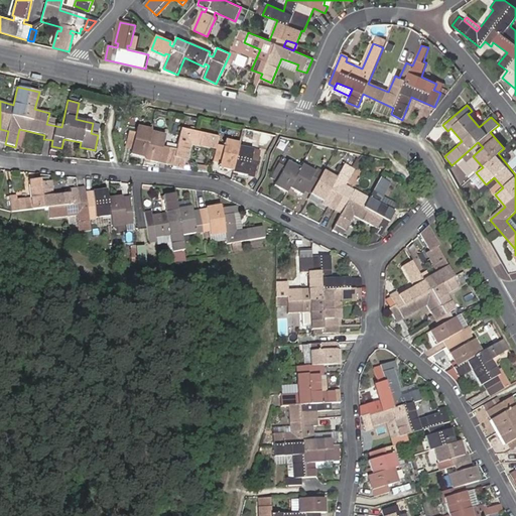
[(218,137),(180,128),(175,149),(161,146),(164,136),(150,133),(151,131),(137,128),(135,133),(128,131),(125,147),(131,149),(131,153),(145,156),(144,159),(172,165),(174,157),(184,160),(188,142),(216,148),(213,160),(220,162),(219,166),(248,173),(247,175),(254,177),(257,162),(250,160),(253,149),(238,146),(239,144),(224,141),(223,146),(217,145),(218,137)]
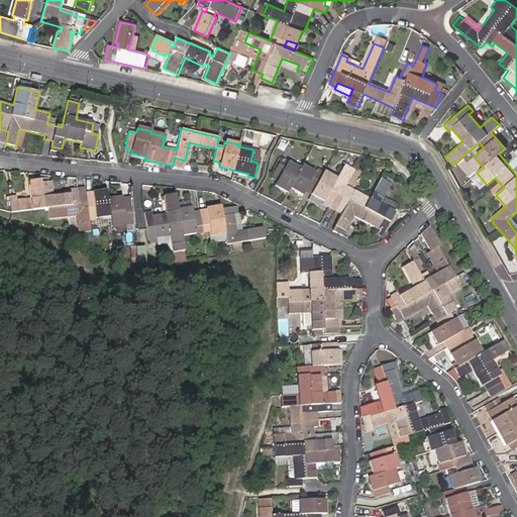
[(323,202),(322,204),(340,214),(334,226),(344,231),(352,216),(378,229),(376,233),(382,237),(395,213),(380,205),(391,184),(381,179),(369,199),(345,186),(353,170),(344,165),(336,179),(323,172),(321,176),(317,182),(312,178),(315,173),(302,166),(300,171),(287,164),(285,167),(279,164),(271,178),(277,181),(274,186),(287,193),(290,189),(302,195),(304,191),(310,195),(323,202)]
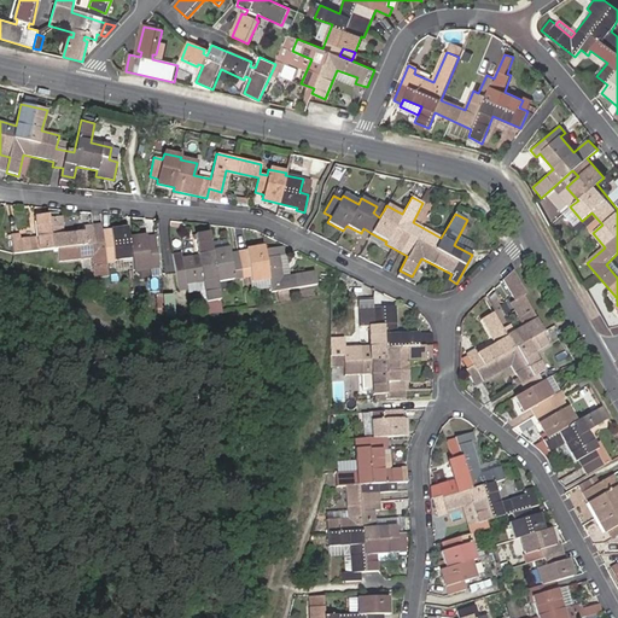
[(379,217),(384,210),(377,207),(373,213),(379,217)]
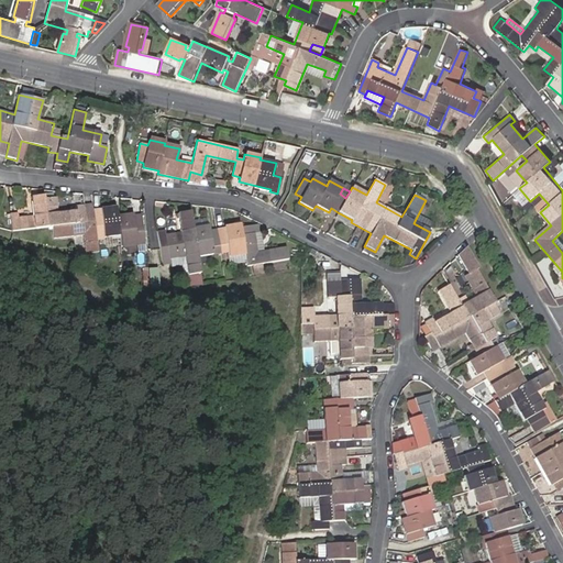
[(9,213),(11,231),(52,227),(54,238),(84,235),(86,254),(98,253),(95,227),(102,225),(105,238),(120,236),(121,245),(138,243),(136,232),(144,231),(141,213),(118,217),(117,206),(94,209),(92,203),(76,206),(76,210),(58,213),(56,198),(44,199),(43,196),(31,197),(33,216),(18,218),(17,213),(9,213)]
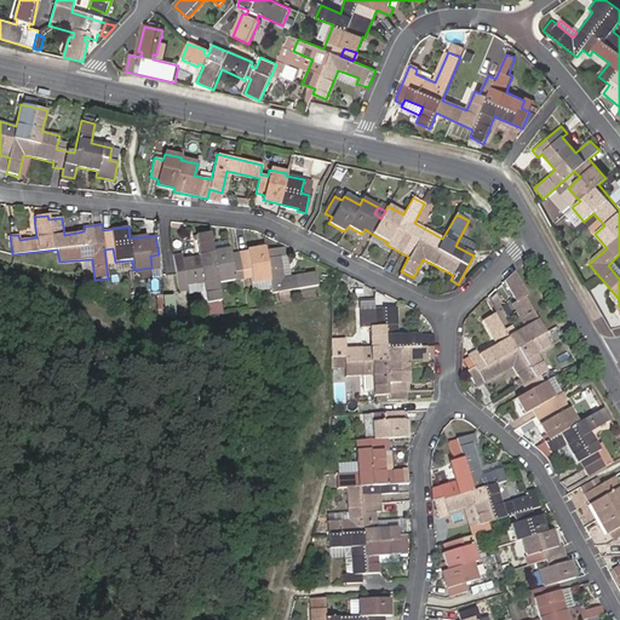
[(182,253),(172,254),(174,274),(178,292),(187,291),(185,285),(202,282),(206,303),(220,300),(218,282),(235,280),(234,273),(251,270),(253,282),(270,280),(271,293),(317,287),(316,273),(291,276),(287,256),(285,257),(282,248),(265,251),(264,247),(231,252),(230,248),(229,244),(212,246),(211,239),(210,233),(196,235),(199,257),(183,259),(182,253)]
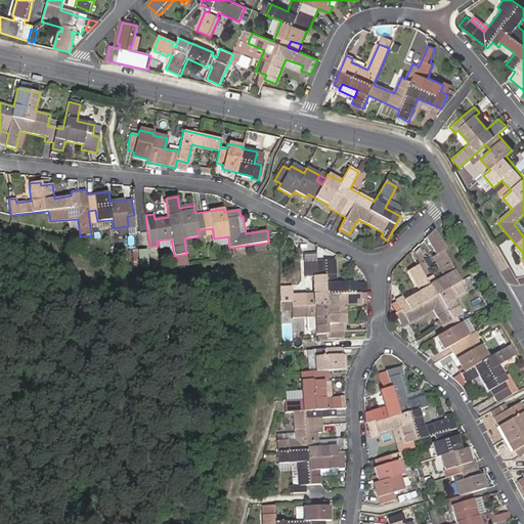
[(324,210),(326,207),(328,205),(314,198),(311,203),(324,210)]
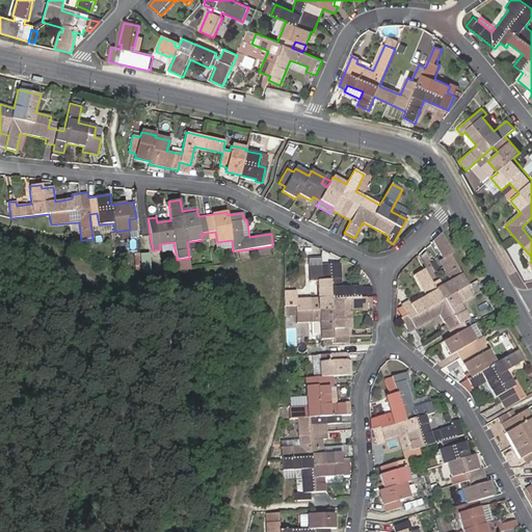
[(196,209),(195,203),(181,205),(182,211),(196,209)]
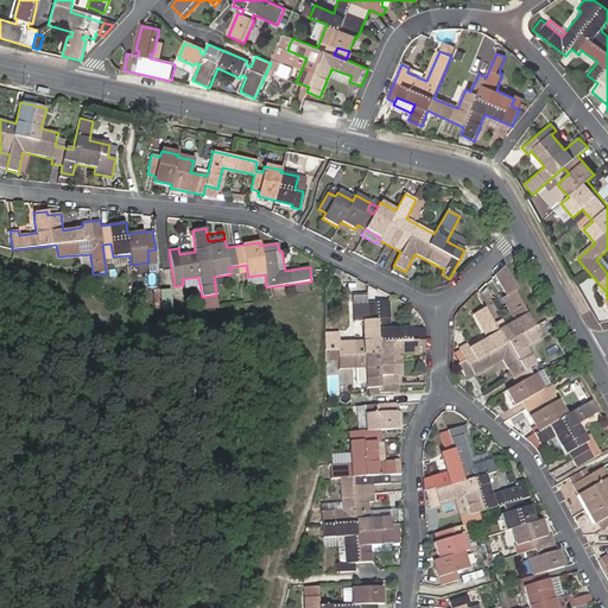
[(405,272),(393,266),(390,272),(403,278),(405,272)]
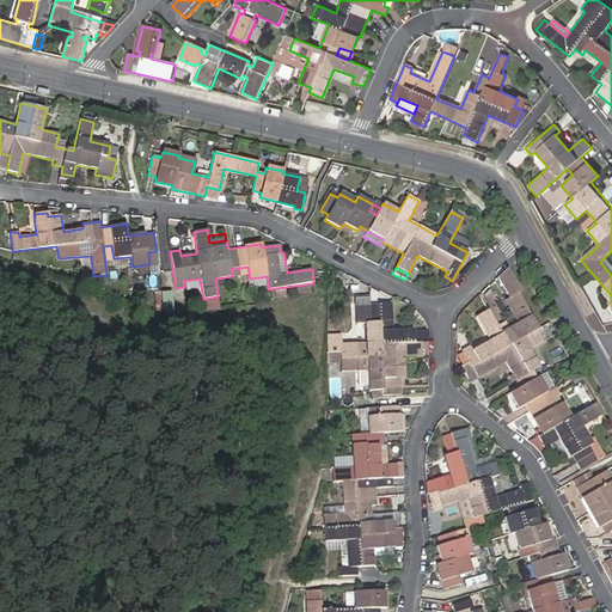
[(520,291),(507,268),(497,277),(501,282),(508,277),(518,293),(520,291)]
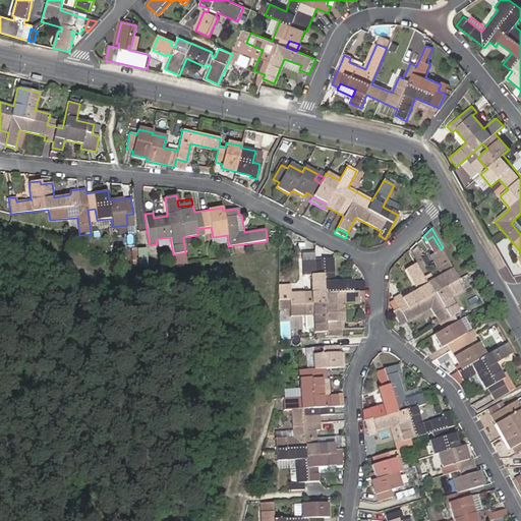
[(495,401),(508,394),(501,381),(504,379),(495,363),(508,356),(502,346),(484,356),(477,343),(468,348),(461,337),(466,335),(458,321),(456,322),(453,315),(458,312),(450,297),(462,290),(457,280),(458,280),(441,249),(432,236),(426,240),(433,254),(430,255),(442,276),(426,284),(414,265),(405,270),(416,290),(401,298),(399,295),(393,298),(398,308),(392,311),(399,326),(429,308),(442,330),(435,334),(442,348),(447,345),(459,364),(461,369),(456,372),(462,383),(475,375),(483,390),(487,388),(495,401)]
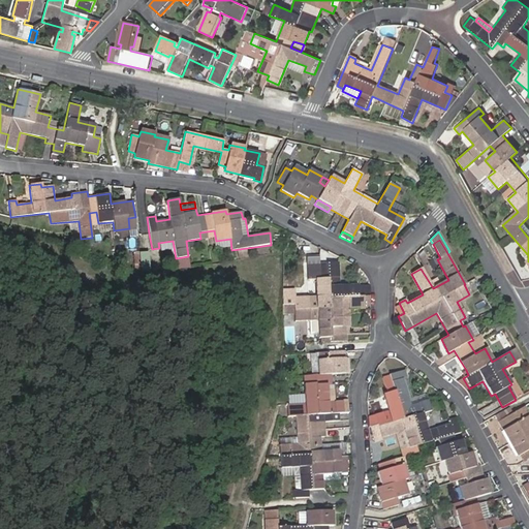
[(318,257),(318,262),(338,262),(338,256),(322,249),(318,257)]
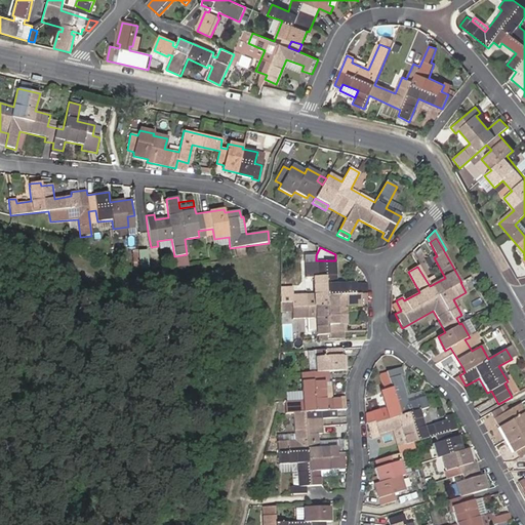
[(280,297),(280,304),(290,303),(291,319),(315,318),(316,336),(327,335),(327,340),(342,339),(342,324),(337,325),(337,310),(361,309),(361,296),(355,297),(355,285),(336,286),(335,260),(316,260),(309,261),(309,277),(314,277),(314,295),(280,297)]
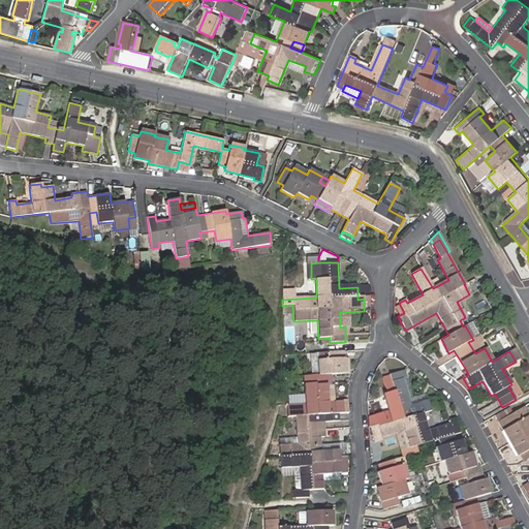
[(291,491),(292,499),(309,498),(309,491),(323,490),(322,474),(347,473),(347,458),(339,458),(339,452),(320,452),(319,437),(324,437),(323,422),(338,422),(338,414),(343,413),(343,402),(328,403),(327,384),(332,384),(331,375),(345,374),(343,351),(328,352),(328,361),(315,361),(316,376),(302,377),(304,405),(286,406),(287,417),(296,416),(297,444),(279,445),(280,468),(298,467),(300,491),(291,491)]
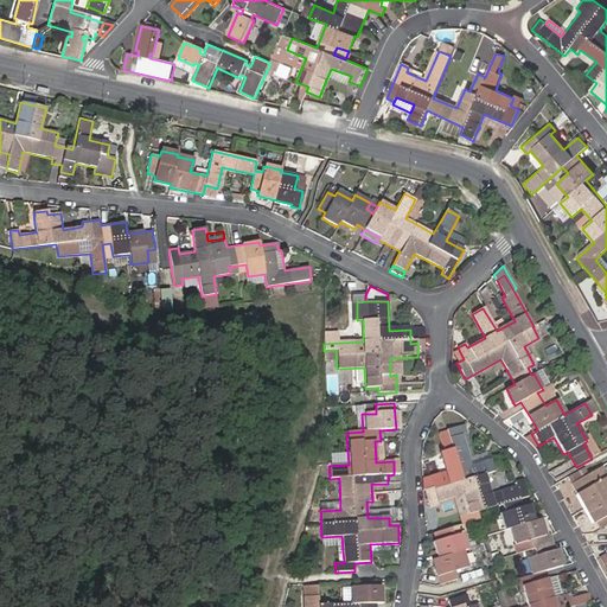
[(422,479),(422,491),(425,491),(429,508),(438,505),(438,503),(464,496),(470,515),(504,504),(505,511),(498,512),(504,530),(510,529),(515,545),(531,540),(536,556),(526,558),(531,575),(526,577),(529,585),(522,587),(528,606),(526,606),(477,606),(477,605),(470,606),(466,594),(448,600),(449,606),(573,606),(590,602),(587,594),(570,599),(568,594),(553,599),(544,572),(563,566),(557,549),(554,550),(549,535),(545,536),(541,519),(535,521),(530,503),(523,505),(521,499),(530,496),(525,479),(516,481),(517,486),(492,493),(486,474),(494,472),(491,459),(471,465),(461,435),(466,434),(464,426),(447,430),(447,434),(440,435),(445,453),(441,454),(446,472),(422,479)]
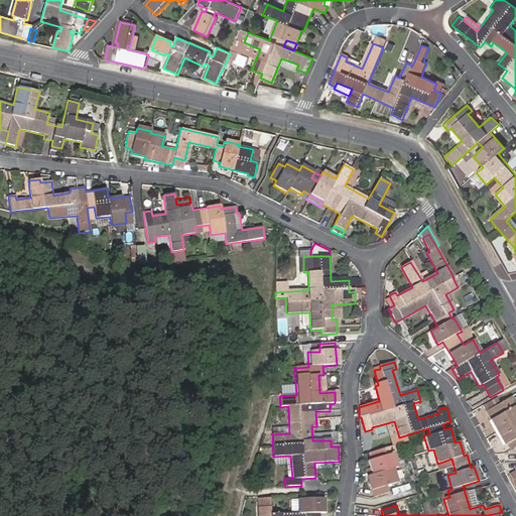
[(506,409),(502,402),(500,403),(488,410),(493,418),(489,419),(504,444),(507,442),(511,449),(515,446),(515,411),(513,406),(506,409)]
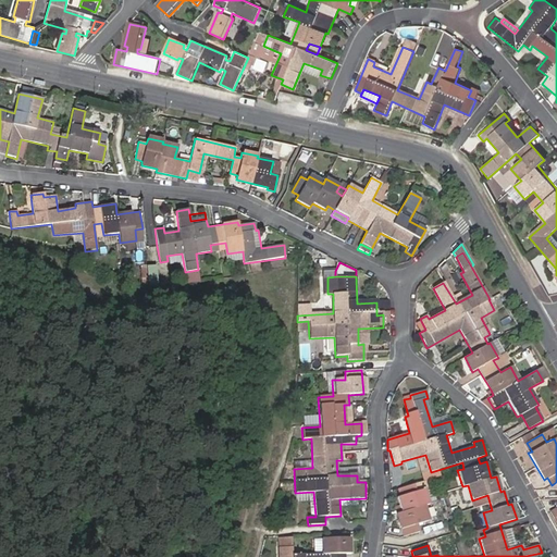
[(396,515),(403,537),(420,532),(418,524),(429,521),(423,506),(429,505),(424,490),(416,492),(413,484),(397,489),(400,497),(397,498),(401,512),(396,515)]
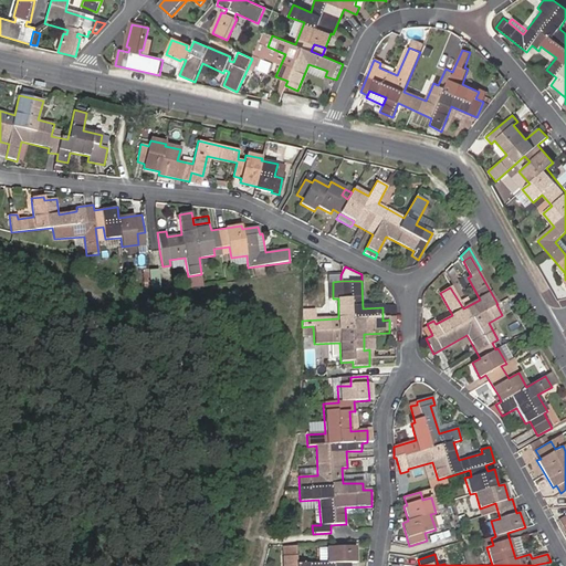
[(350,565),(350,563),(356,563),(356,547),(326,547),(327,564),(296,564),(296,556),(282,557),(282,565),(350,565)]
